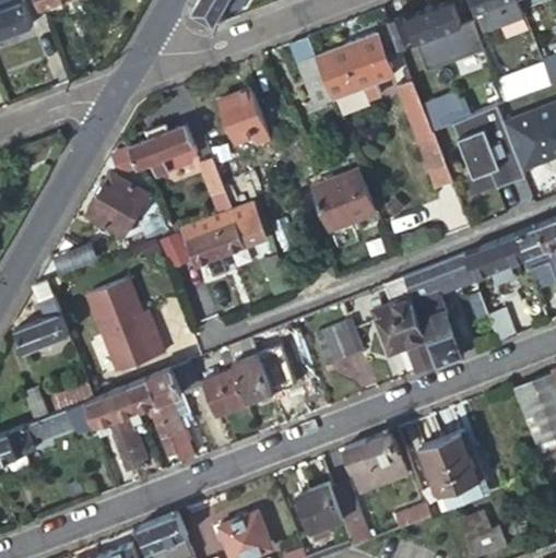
[(0,35),(32,24),(22,0),(0,0),(0,35)]
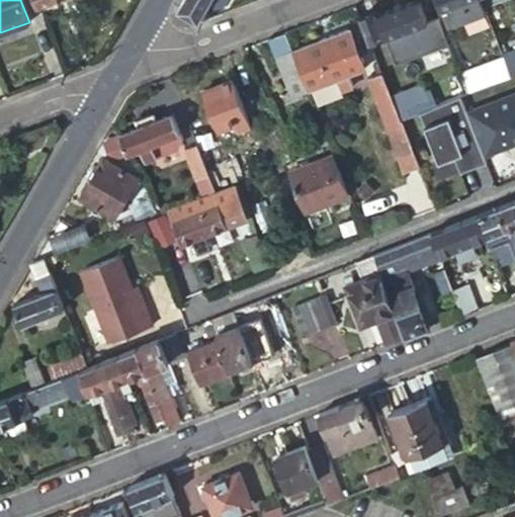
[(182,0),(175,13),(196,26),(206,9),(217,15),(225,0),(182,0)]
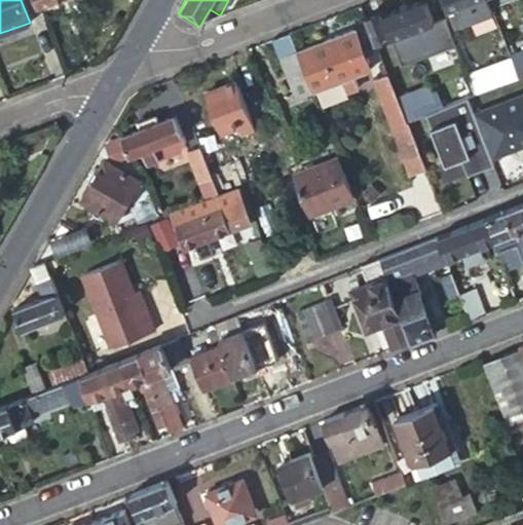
[(381,13),(363,21),(382,69),(398,63),(409,89),(463,67),(444,20),(434,24),(423,0),(383,16),(381,13)]
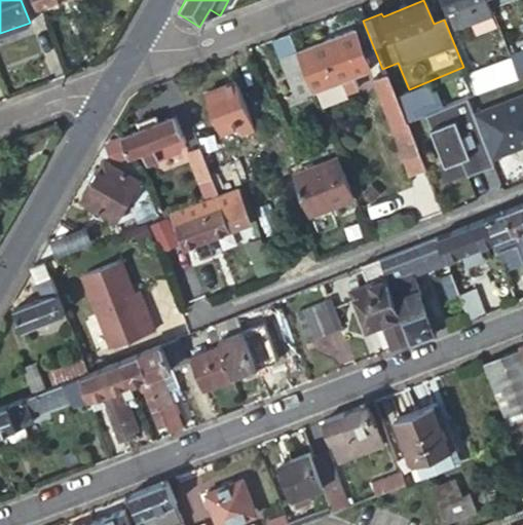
[(489,9),(485,0),(442,0),(453,28),(476,20),(491,13),(489,9)]
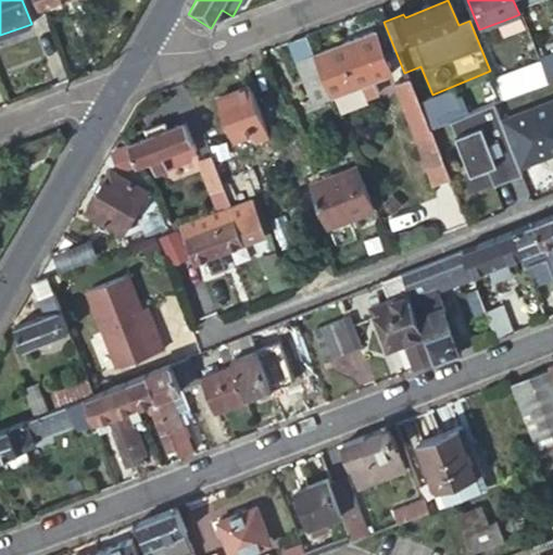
[(541,0),(513,0),(517,10),(541,0)]
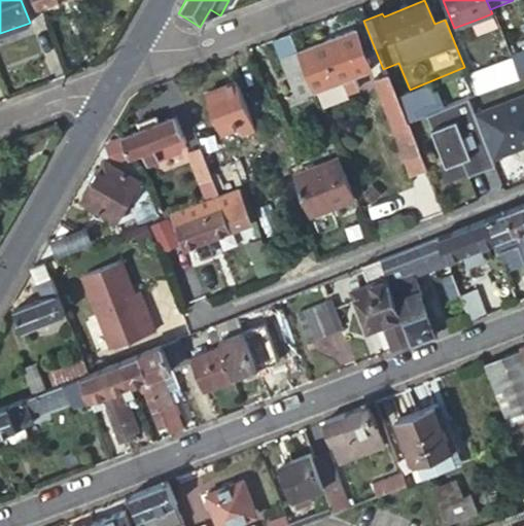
[(352,32),(295,53),(312,95),(342,82),(346,95),(357,91),(353,79),(368,73),(352,32)]
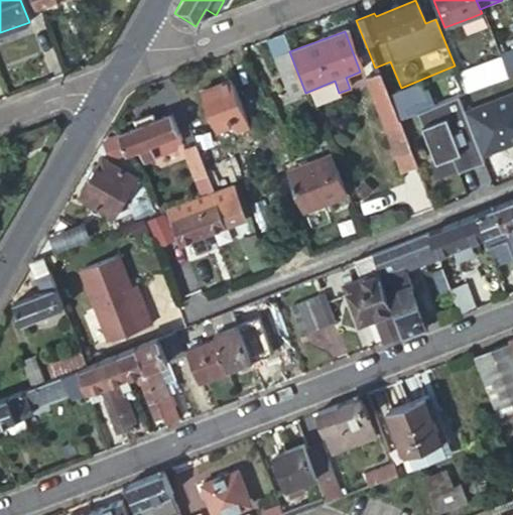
[(305,93),(289,51),(283,35),(265,42),(287,100),(305,93)]
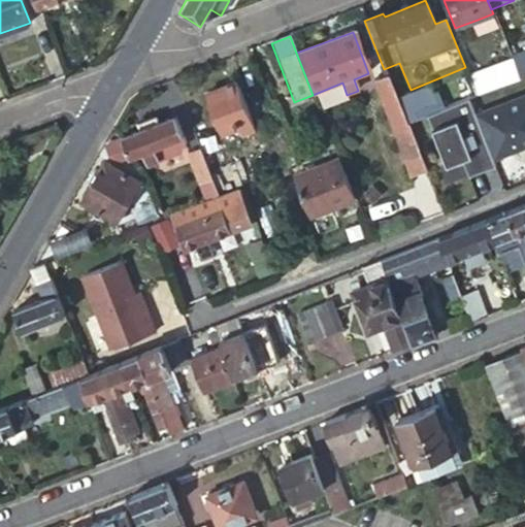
[(519,80),(524,77),(524,52),(510,58),(519,80)]
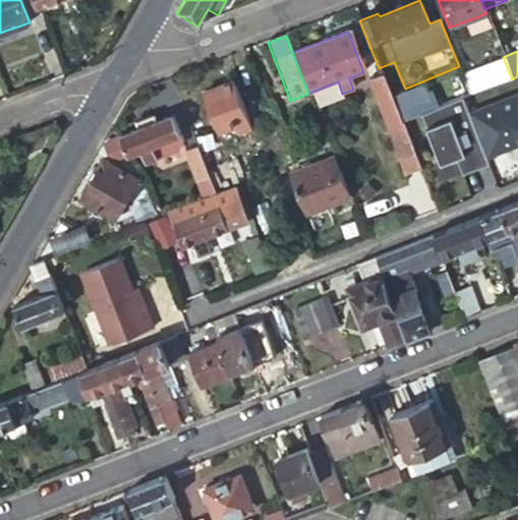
[(463,77),(470,95),(512,79),(503,57),(462,74),(463,77)]
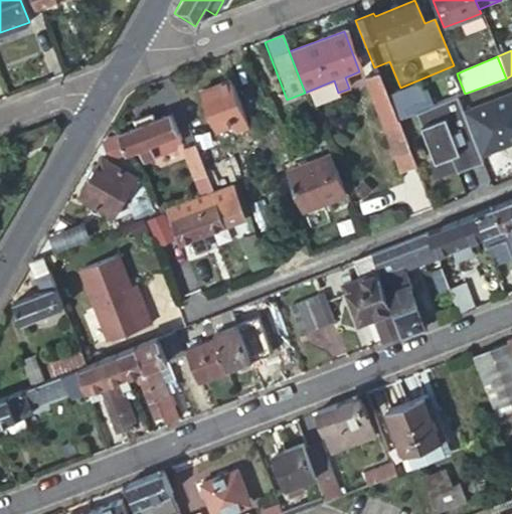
[(402,173),(415,167),(397,120),(394,121),(388,104),(377,76),(366,80),(402,173)]
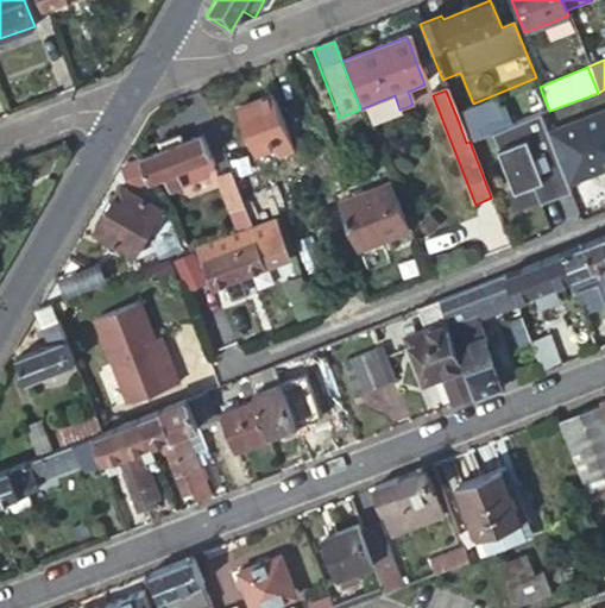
[(604,111),(546,132),(539,116),(549,111),(541,91),(459,123),(466,143),(470,142),(491,135),(512,192),(531,185),(539,204),(568,192),(565,183),(604,168),(604,111)]
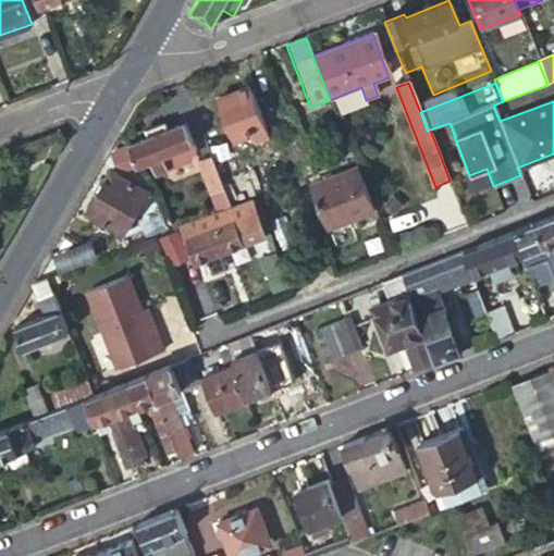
[(269,138),(249,88),(217,101),(233,143),(250,135),(255,145),(269,138)]
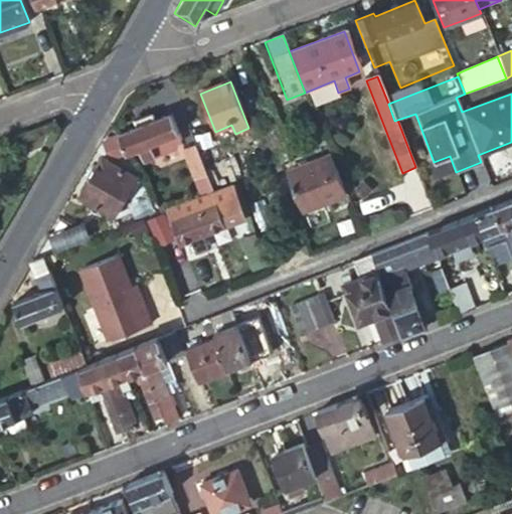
[(138,128),(119,135),(126,155),(141,149),(145,161),(156,157),(152,145),(162,141),(165,148),(183,142),(172,114),(157,120),(138,128)]
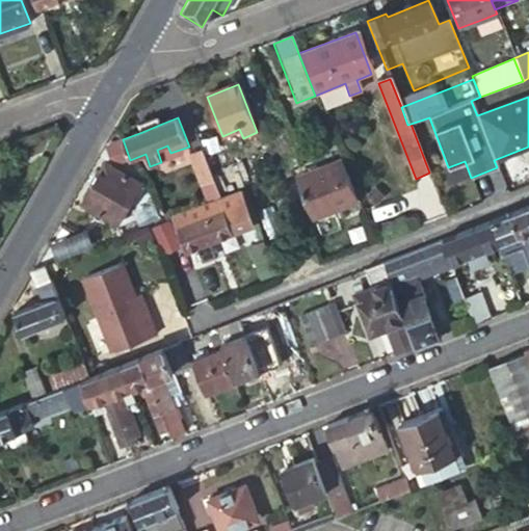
[(139,126),(142,132),(162,124),(160,118),(139,126)]
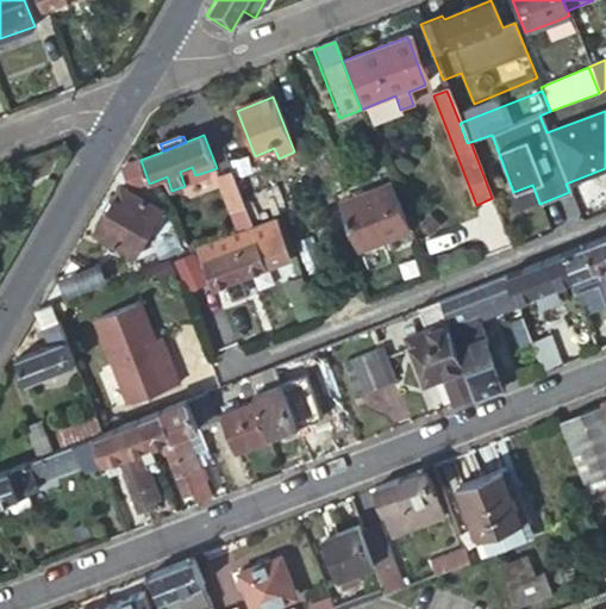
[(244,206),(231,172),(217,178),(230,212),(244,206)]
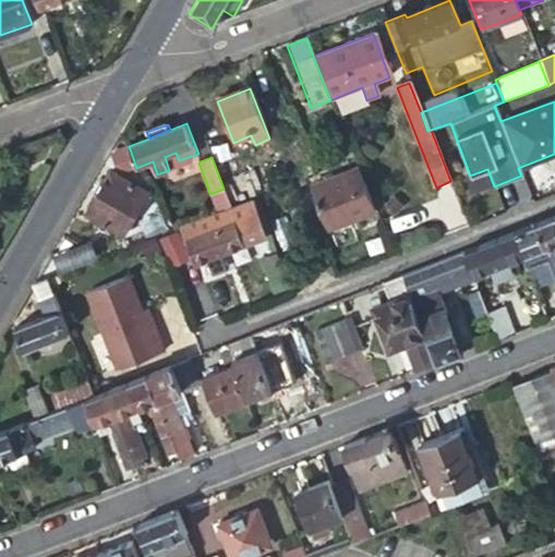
[(327,229),(375,210),(358,168),(310,186),(327,229)]
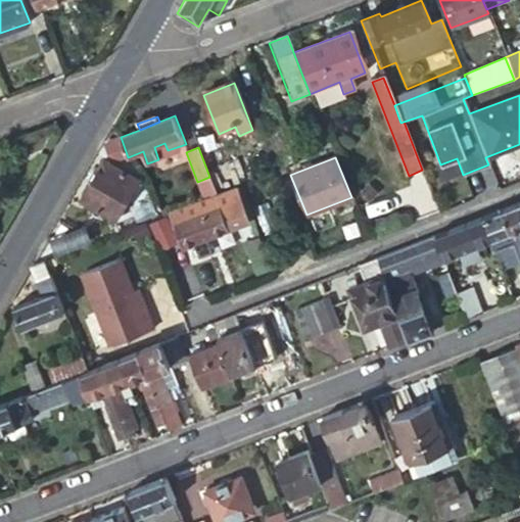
[(116,220),(138,181),(105,160),(82,199),(116,220)]
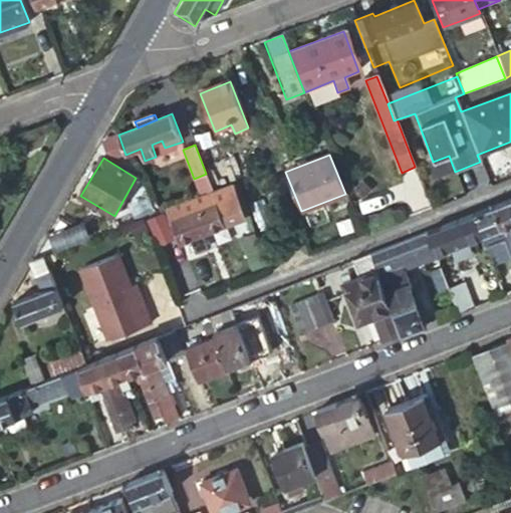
[(230,201),(225,187),(214,191),(193,199),(195,204),(185,207),(188,217),(172,222),(180,243),(191,238),(196,252),(207,248),(201,234),(223,226),(216,206),(230,201)]
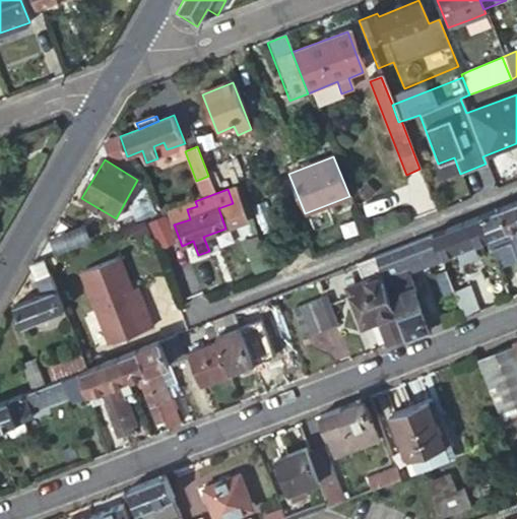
[(516,214),(513,203),(497,210),(515,257),(516,262),(516,214)]
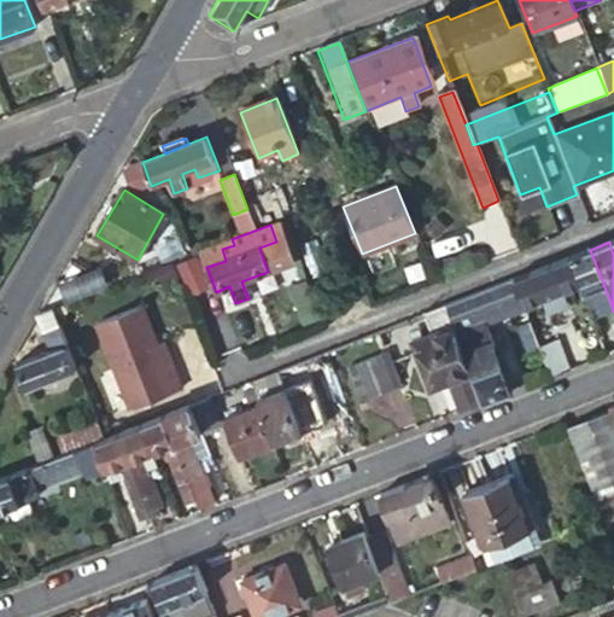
[(167,265),(173,262),(187,256),(180,243),(162,250),(167,265)]
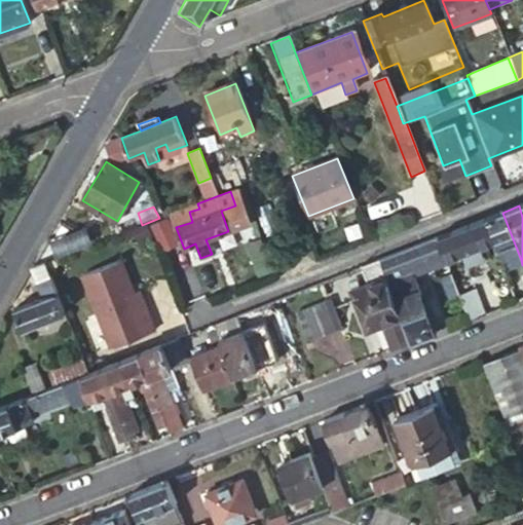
[(254,228),(247,208),(231,214),(239,234),(254,228)]
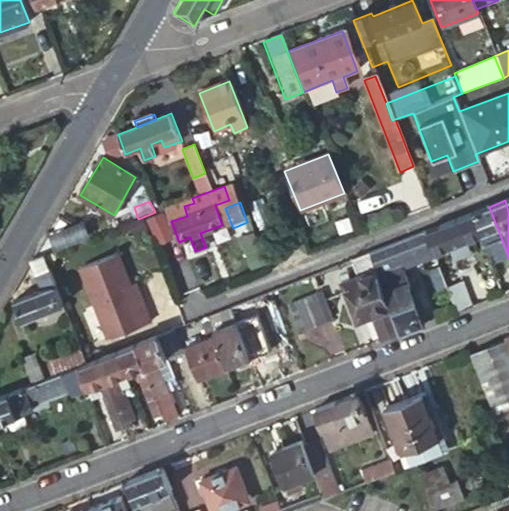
[(507,253),(489,207),(472,213),(482,236),(491,259),(507,253)]
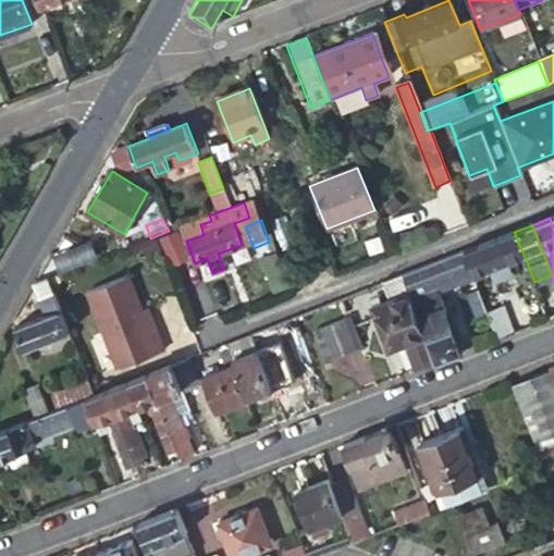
[(525,257),(514,232),(462,252),(470,274),(471,278),(525,257)]
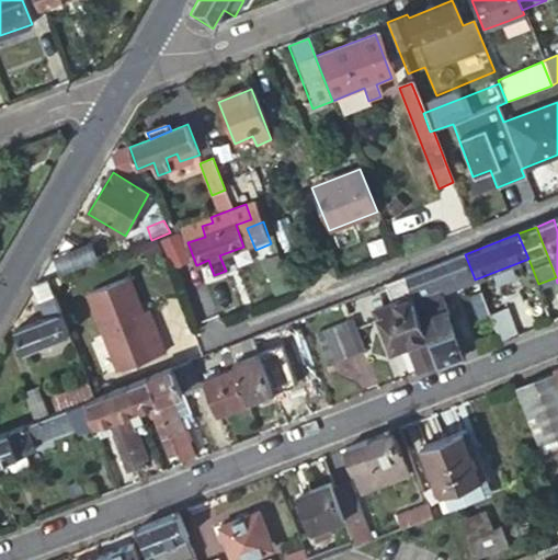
[(189,262),(179,235),(163,240),(173,269),(189,262)]
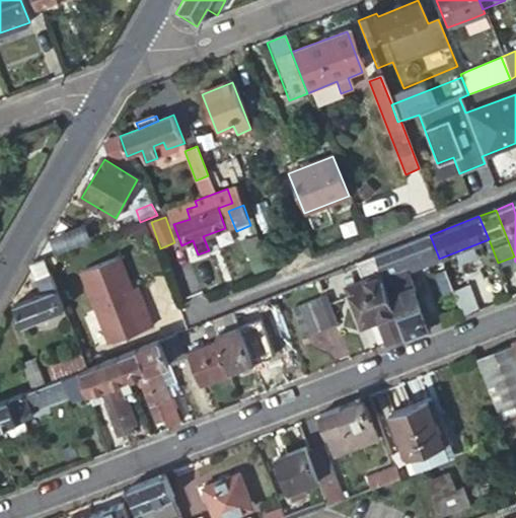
[(438,255),(430,235),(423,237),(412,242),(419,263),(438,255)]
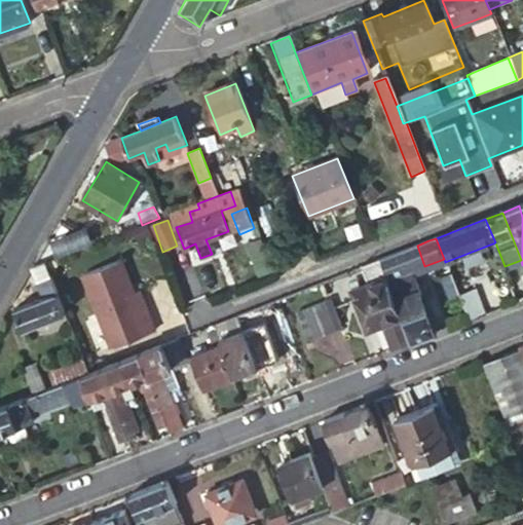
[(404,326),(411,343),(436,334),(412,276),(426,271),(424,266),(417,246),(378,261),(386,280),(388,286),(402,320),(404,326)]
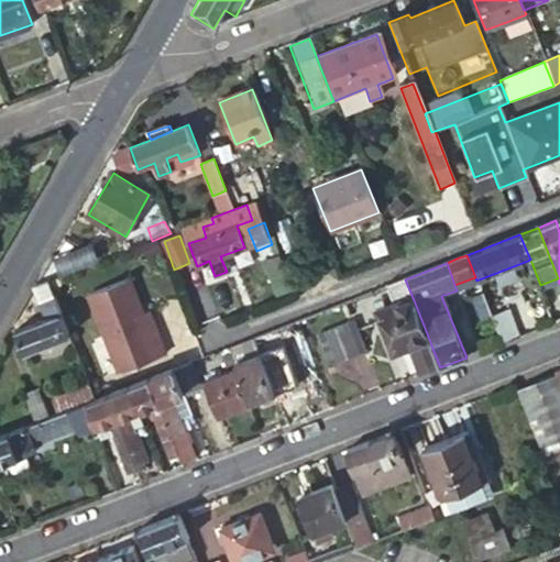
[(48,279),(34,285),(47,318),(15,330),(25,353),(70,335),(48,279)]
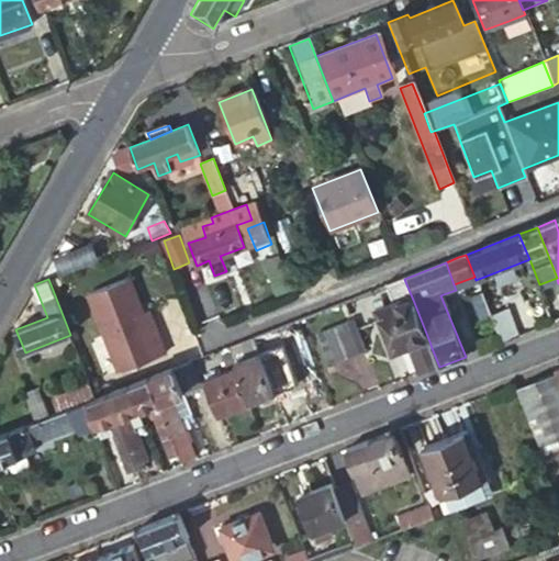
[(413,300),(404,279),(386,285),(390,296),(393,304),(375,311),(392,354),(410,347),(420,374),(439,367),(432,348),(429,341),(415,305),(413,300)]
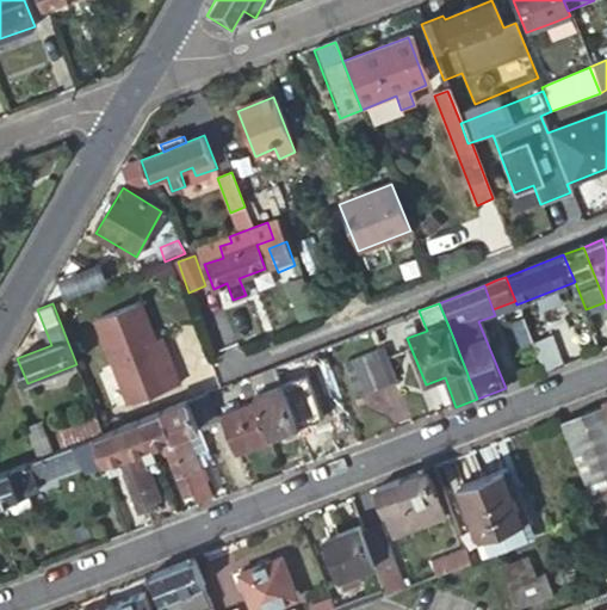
[(127,406),(177,386),(169,364),(162,367),(153,342),(138,305),(94,321),(127,406)]
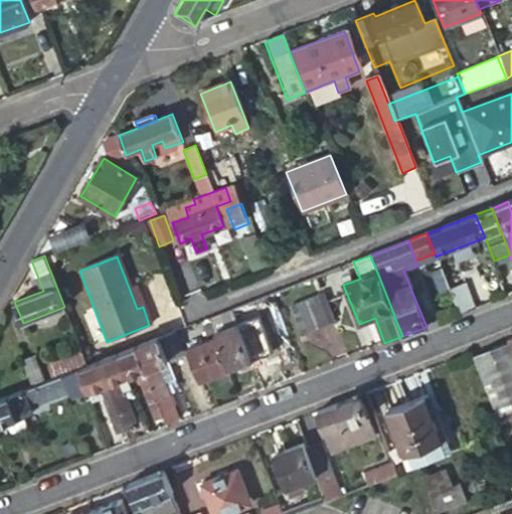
[(442,271),(432,274),(439,292),(448,289),(442,271)]
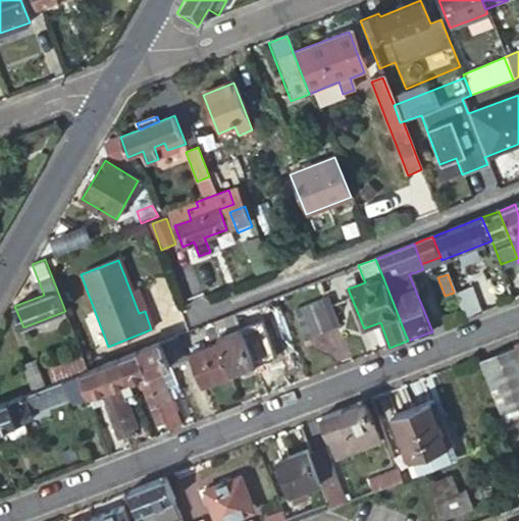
[(346,281),(348,289),(365,282),(362,275),(346,281)]
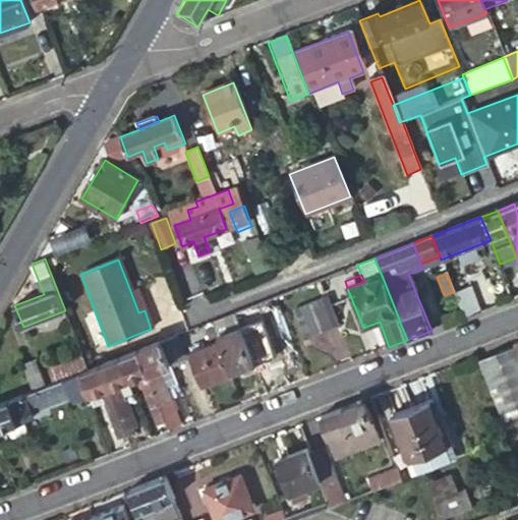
[(464,319),(479,312),(470,286),(454,292),(464,319)]
